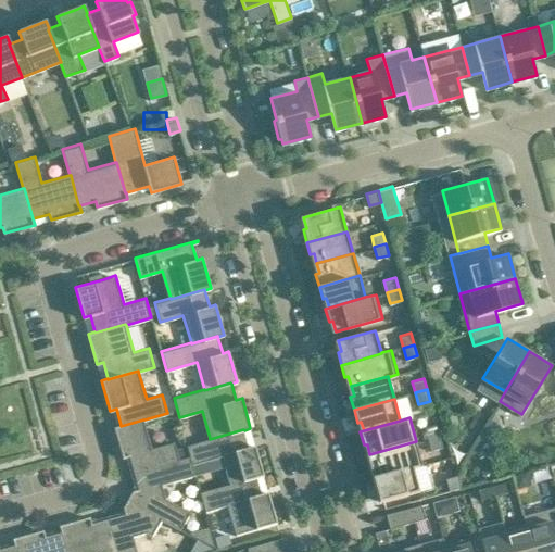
[(152,448),(144,419),(143,419),(121,426),(121,425),(114,426),(123,458),(129,455),(134,472),(180,459),(179,459),(175,441),(152,448)]
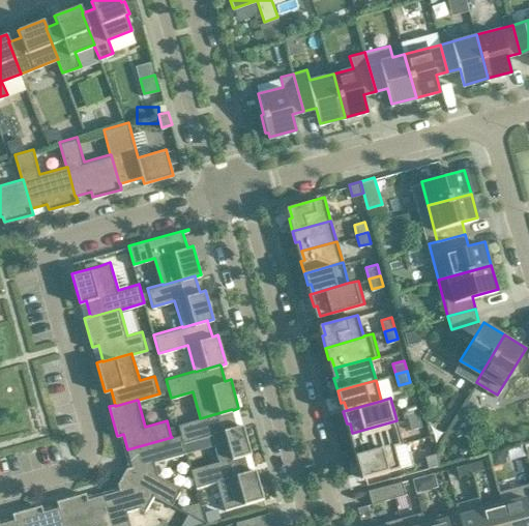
[(405,406),(408,417),(419,414),(416,403),(405,406)]
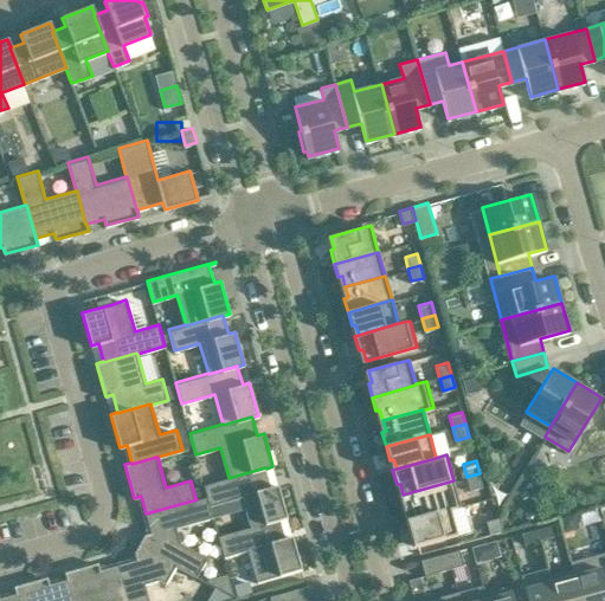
[(271,486),(266,469),(265,467),(229,478),(229,477),(204,484),(207,496),(210,505),(243,496),(251,525),(251,527),(281,518),(281,519),(288,517),(278,484),(271,486)]
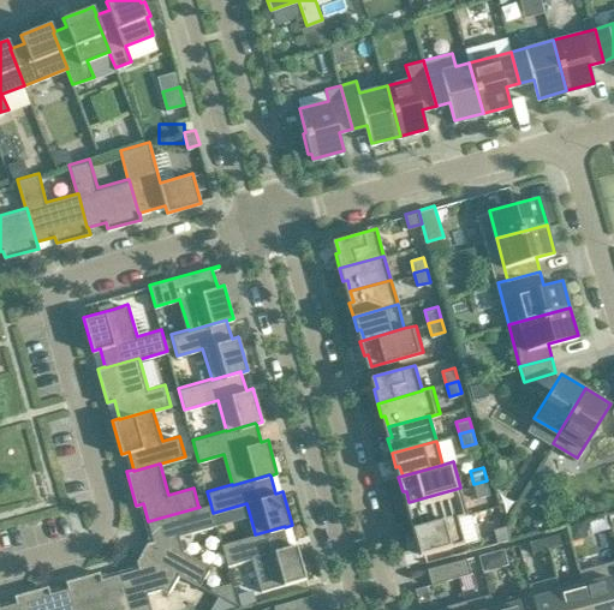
[(490,492),(487,480),(474,484),(477,496),(490,492)]
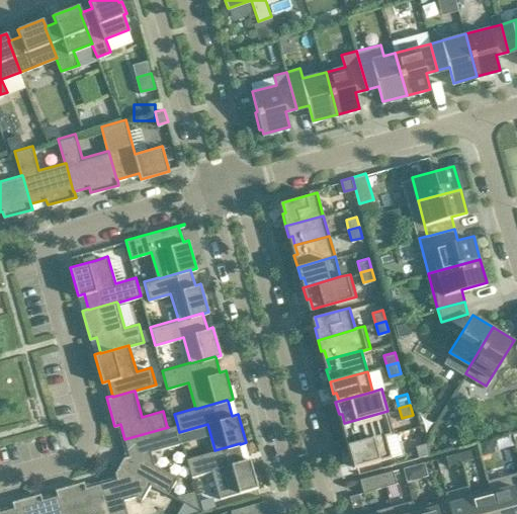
[(394,432),(388,411),(344,423),(347,432),(344,433),(347,444),(384,434),(384,435),(394,432)]
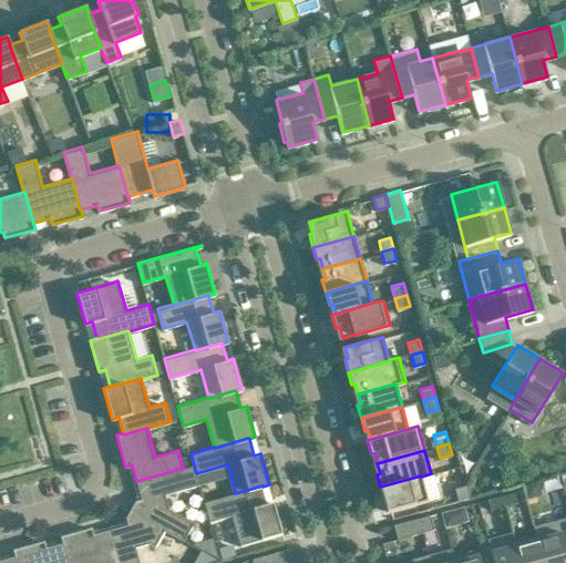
[(199,483),(196,473),(194,464),(183,468),(184,468),(136,481),(141,499),(135,500),(131,509),(165,528),(165,529),(184,540),(194,521),(170,508),(165,493),(199,483)]
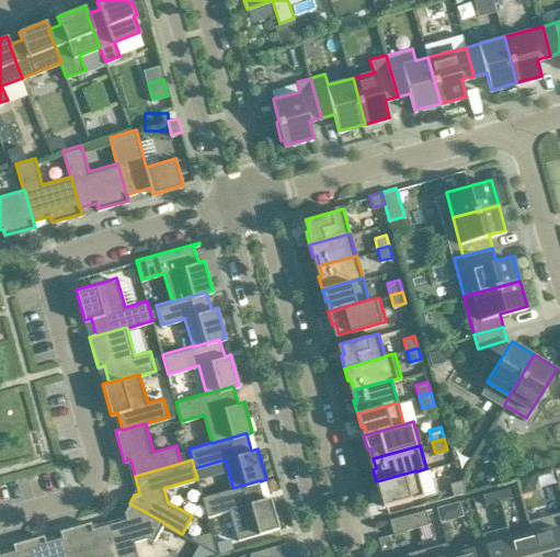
[(423,495),(416,472),(416,470),(376,481),(379,495),(384,493),(386,504),(423,495)]
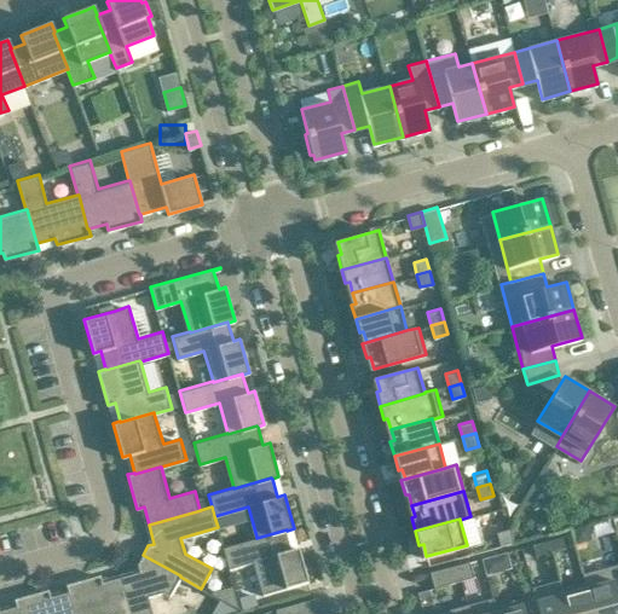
[(589,522),(573,526),(578,540),(593,537),(589,522)]
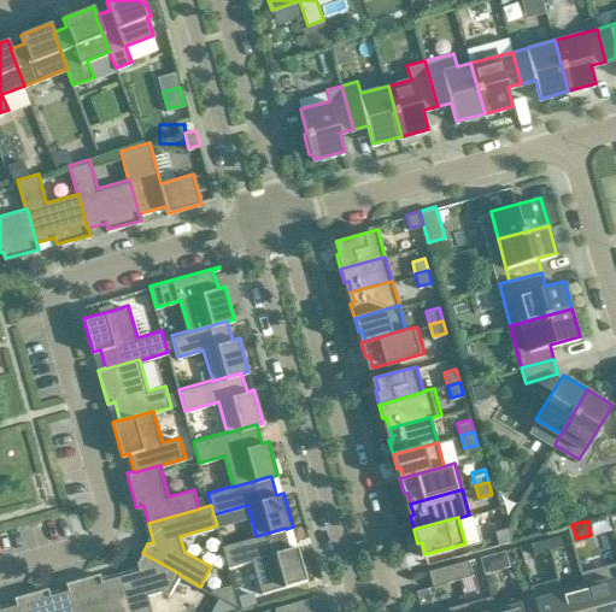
[(494,530),(498,542),(511,539),(508,527),(494,530)]
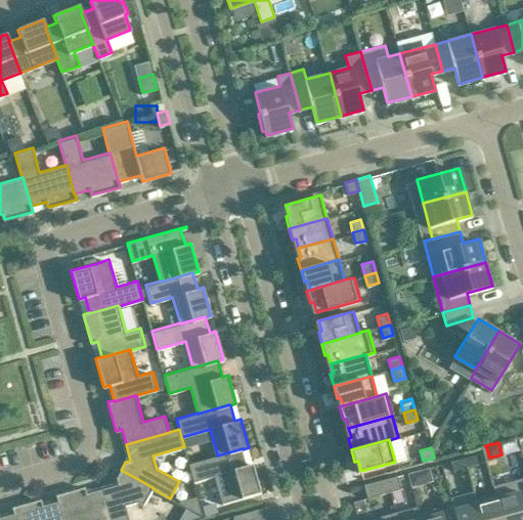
[(247,465),(243,449),(243,448),(217,456),(217,455),(188,463),(193,481),(215,475),(222,503),(261,491),(253,463),(247,465)]
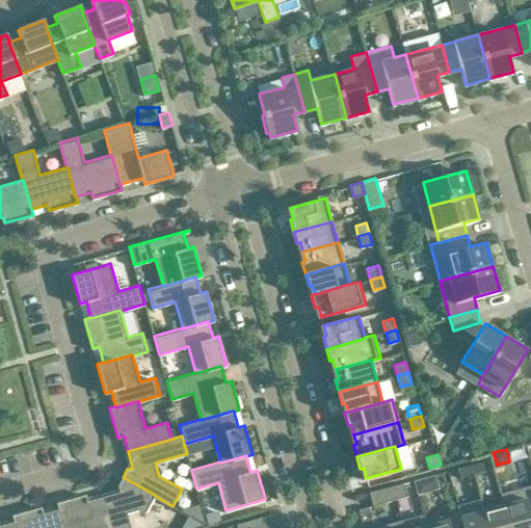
[(483,460),(471,464),(473,473),(485,469),(483,460)]
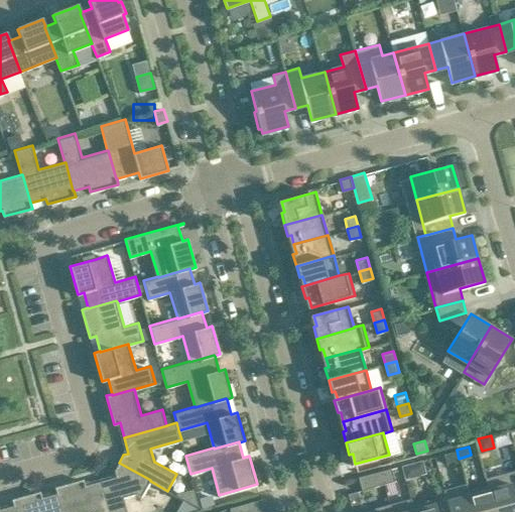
[(459,459),(457,450),(444,453),(446,462),(459,459)]
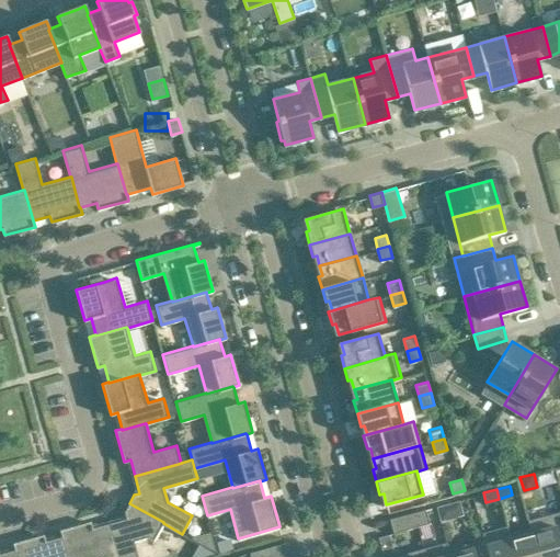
[(163,523),(163,522),(129,503),(124,511),(126,518),(110,522),(118,556),(138,556),(134,541),(148,536),(153,540),(163,523)]
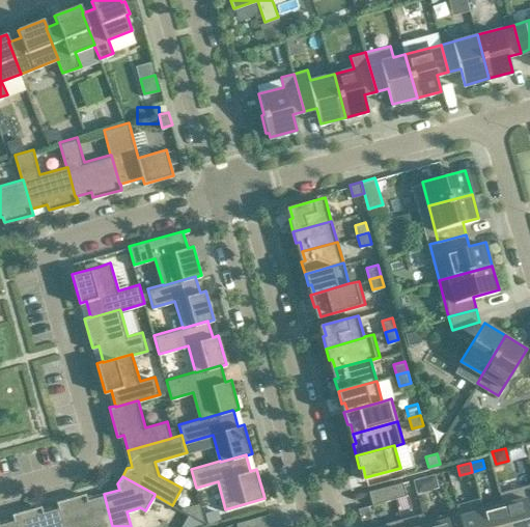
[(424,481),(427,496),(446,493),(443,478),(424,481)]
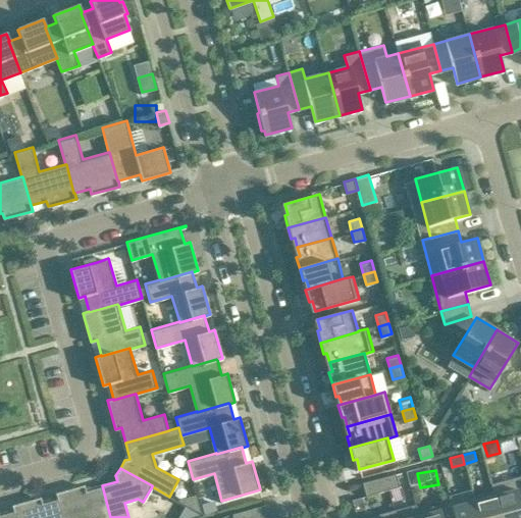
[(396,472),(385,475),(388,488),(400,485),(396,472)]
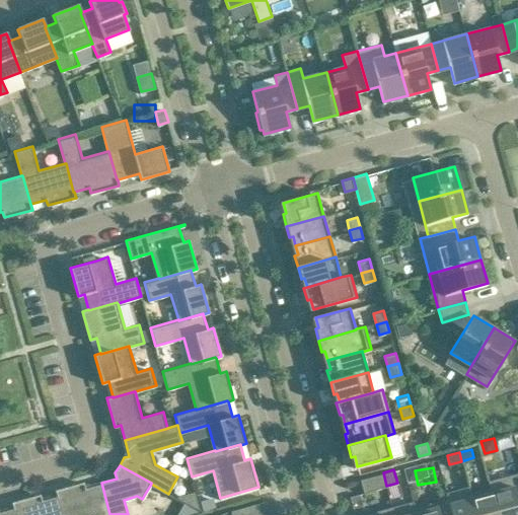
[(517,471),(489,480),(490,486),(491,486),(499,514),(517,514),(517,471)]
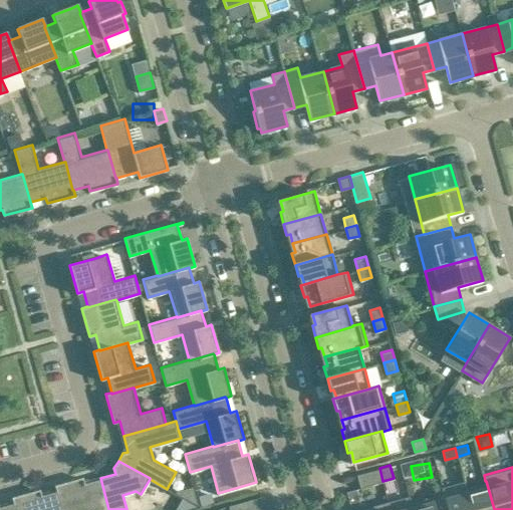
[(382,481),(379,468),(356,474),(360,487),(382,481)]
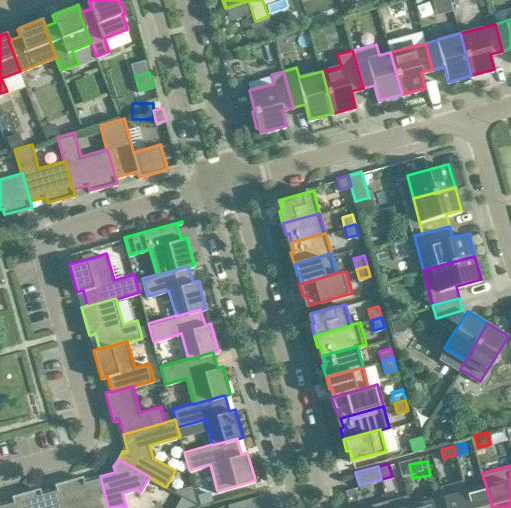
[(108,507),(100,476),(84,481),(83,475),(55,483),(56,488),(57,488),(62,507),(108,507)]
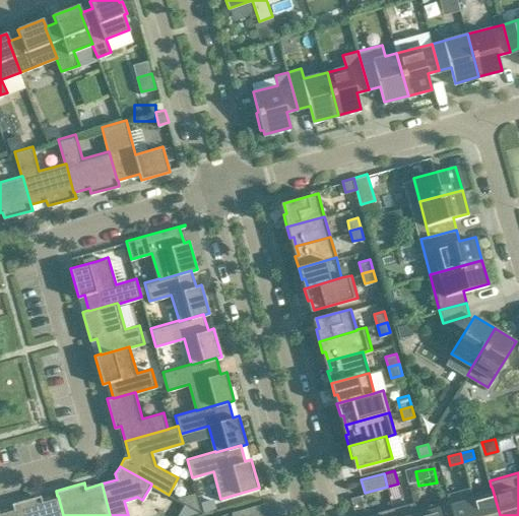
[(476,515),(470,493),(471,492),(470,487),(447,493),(449,498),(450,498),(454,515),(476,515)]
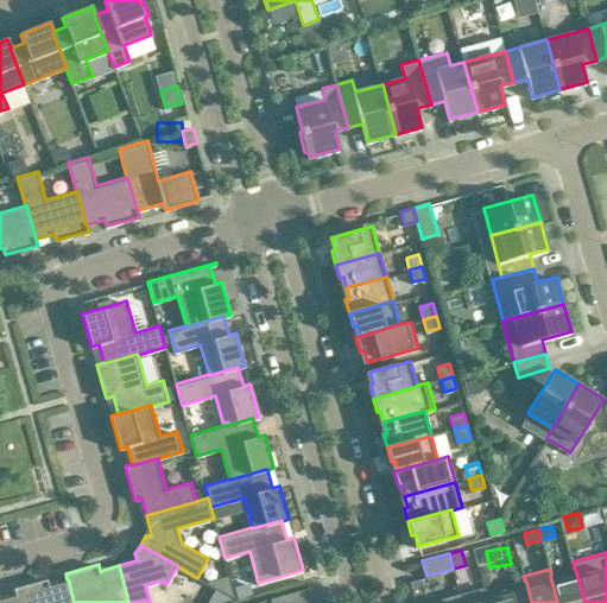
[(585,602),(575,569),(574,569),(551,575),(550,576),(557,602),(585,602)]
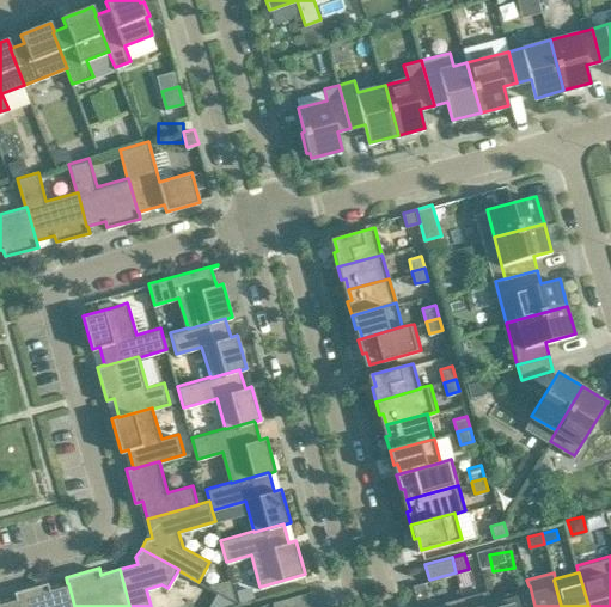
[(74,606),(68,583),(67,583),(49,589),(48,582),(14,592),(16,598),(17,598),(19,606),(74,606)]
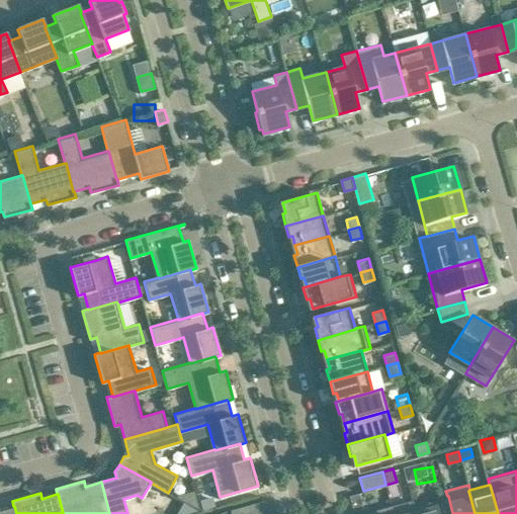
[(213,495),(201,498),(203,508),(217,505),(213,495)]
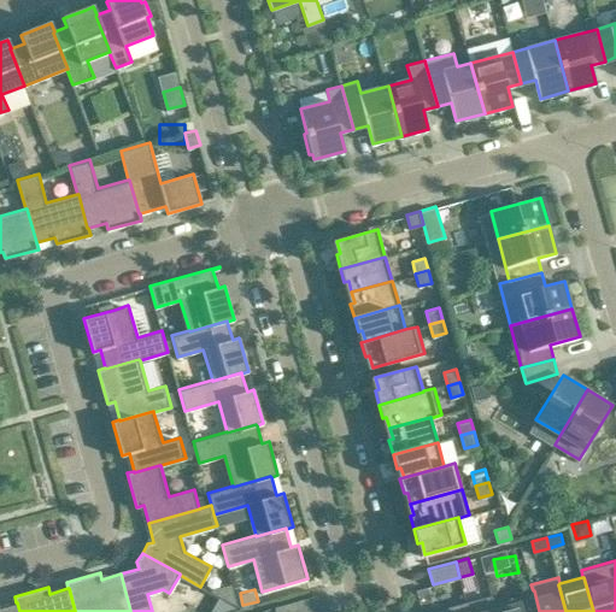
[(539,611),(534,590),(533,590),(493,601),(496,611),(539,611)]
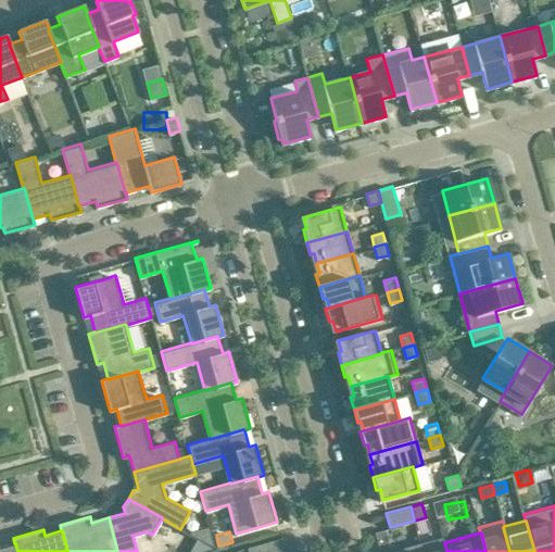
[(446,551),(444,542),(443,536),(420,542),(421,551),(446,551)]
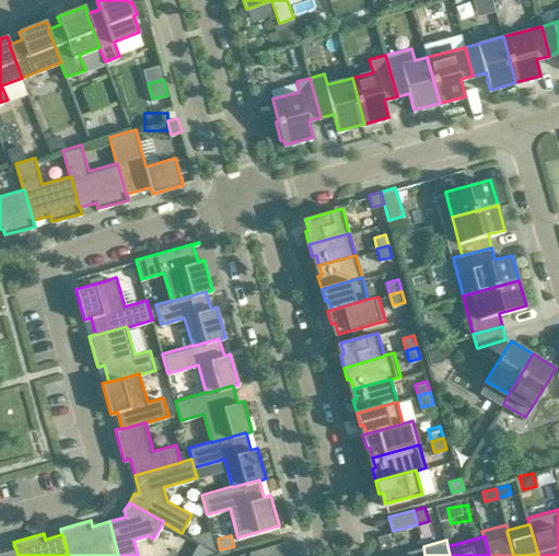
[(289,555),(284,541),(258,547),(260,555),(289,555)]
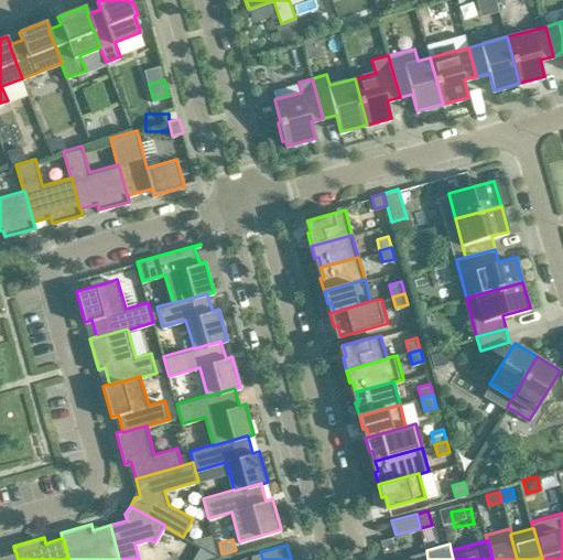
[(428,559),(426,550),(401,557),(402,559),(428,559)]
